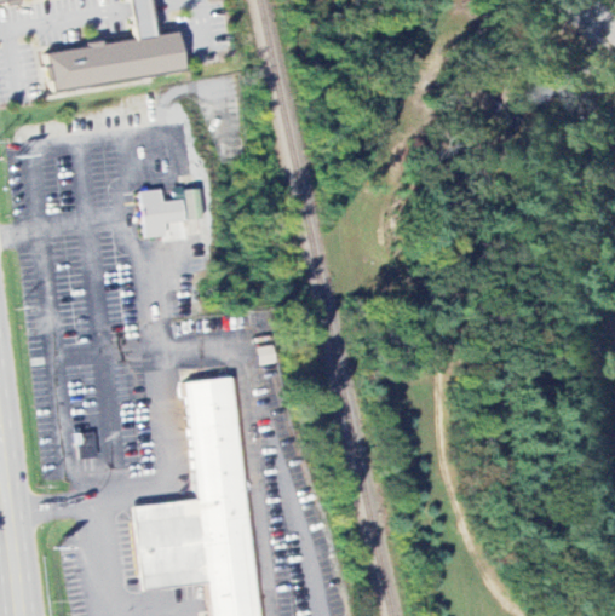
[(132,0),(138,38),(50,51),(55,87),(185,69),(179,32),(153,35),(147,0),(132,0)]
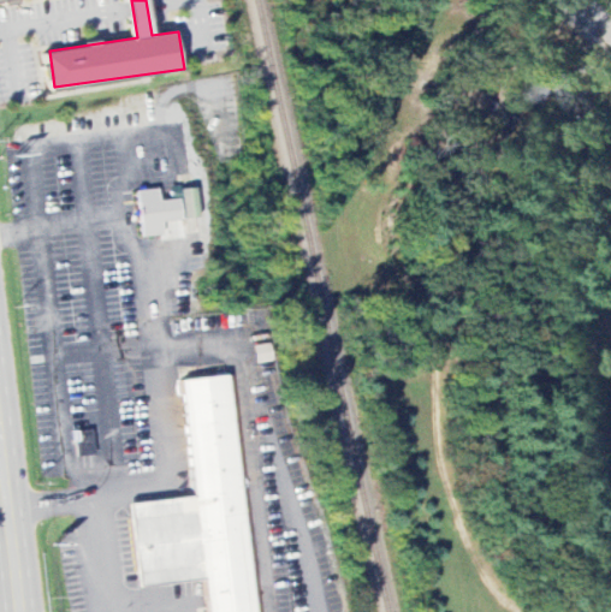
[(562,93),(573,95),(575,81),(564,79),(562,93)]
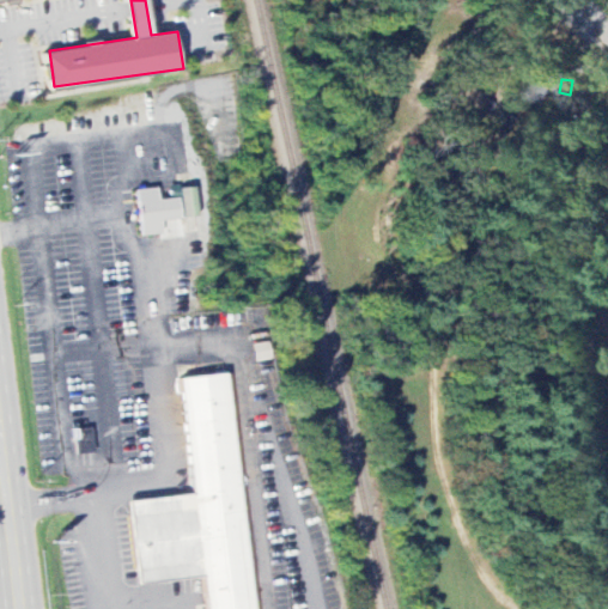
[(186,217),(199,215),(198,184),(184,186),(186,217)]
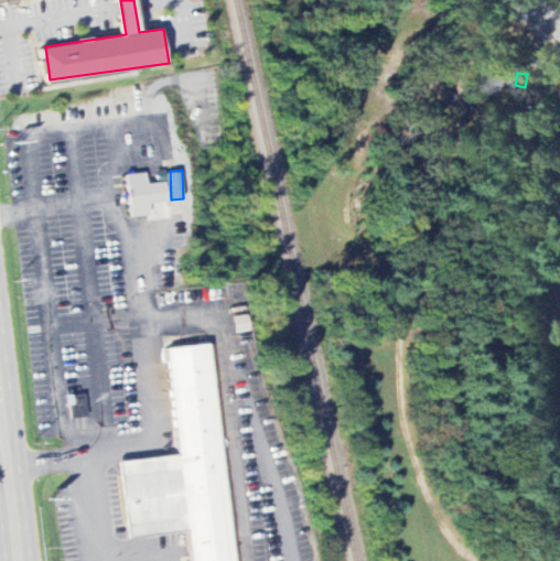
[(133,215),(153,214),(152,202),(169,200),(168,180),(150,182),(149,171),(129,173),(133,215)]
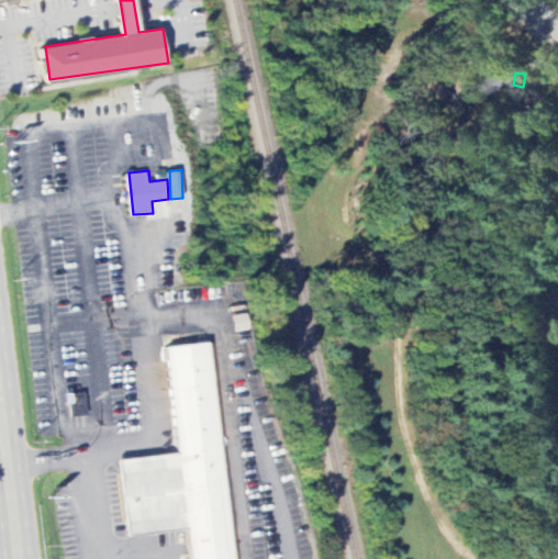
[(169,346),(180,453),(123,458),(131,535),(191,529),(193,558),(237,558),(211,339),(169,346)]
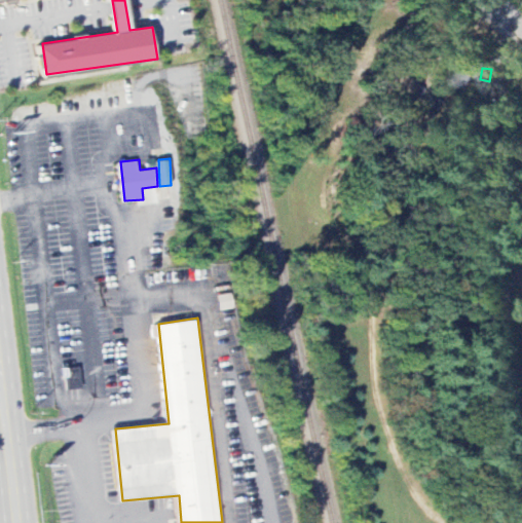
All buildings are outlined.
